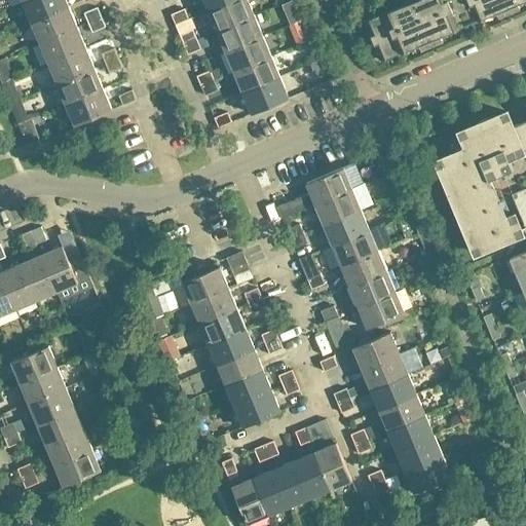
[(68,6),(65,0),(25,0),(24,1),(32,22),(68,6)]
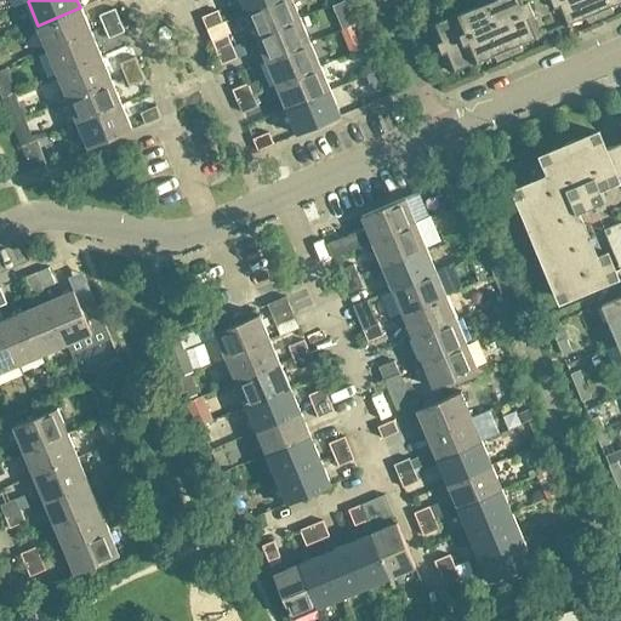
[(269,0),(240,0),(245,10),(269,0)]
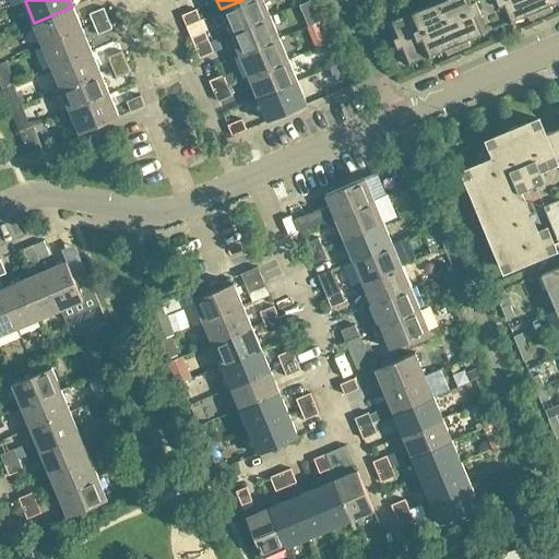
[(269,15),(262,0),(242,0),(221,9),(230,31),(269,15)]
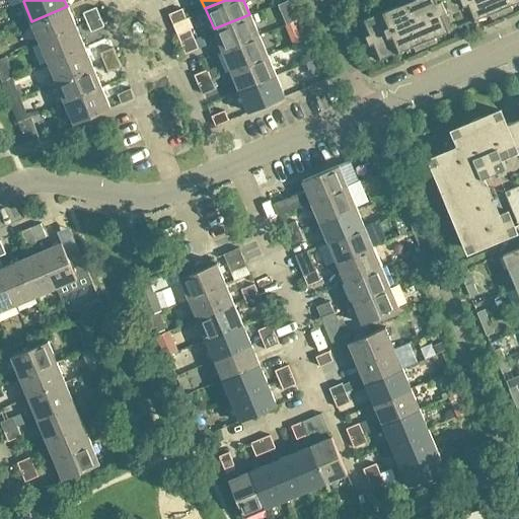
[(512,8),(510,4),(518,0),(400,0),(402,3),(359,21),(375,61),(414,45),(416,50),(436,41),(434,36),(490,12),(492,17),(512,8)]
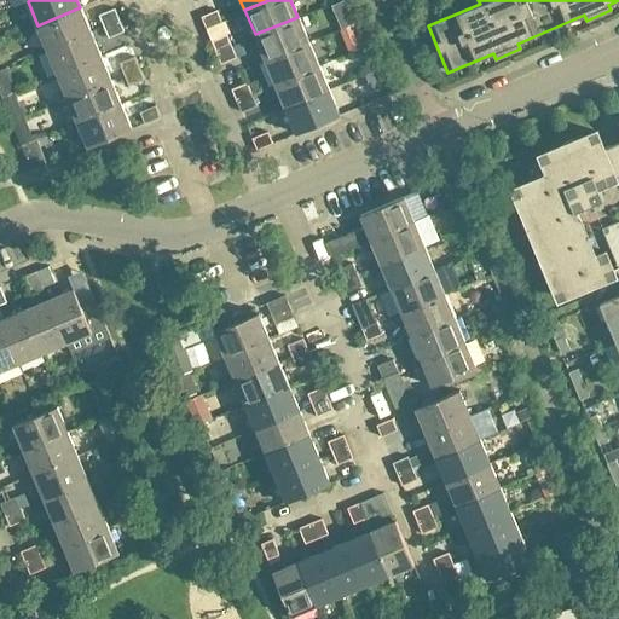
[(90,32),(80,7),(38,25),(47,50),(90,32)]
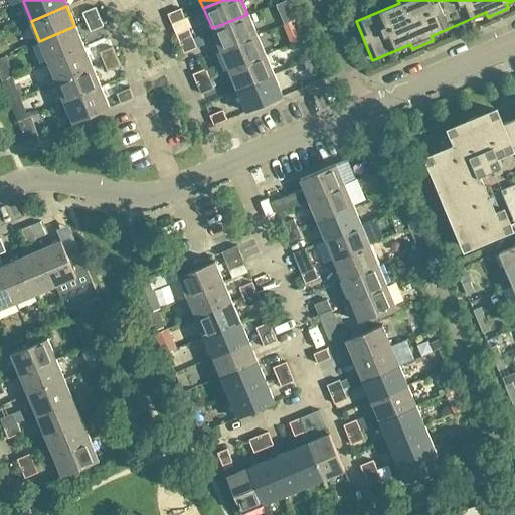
[(99,16),(95,6),(81,12),(86,21),(99,16)]
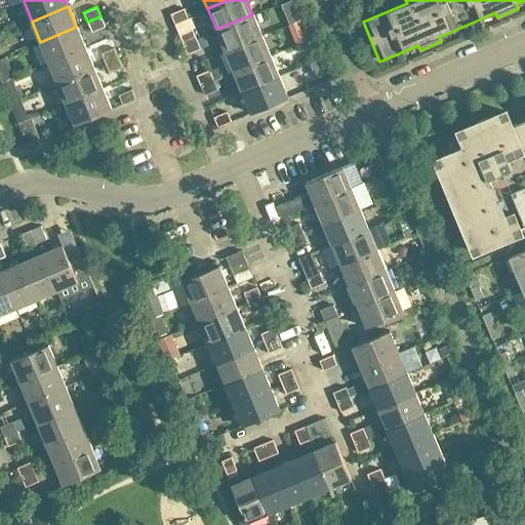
[(187,18),(184,9),(170,14),(173,24),(187,18)]
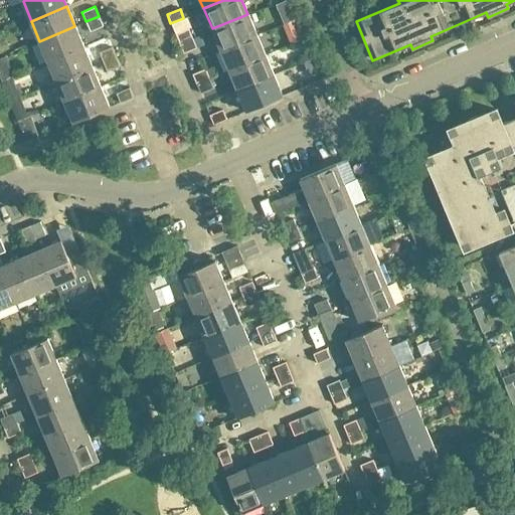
[(256,34),(247,14),(212,28),(220,48),(256,34)]
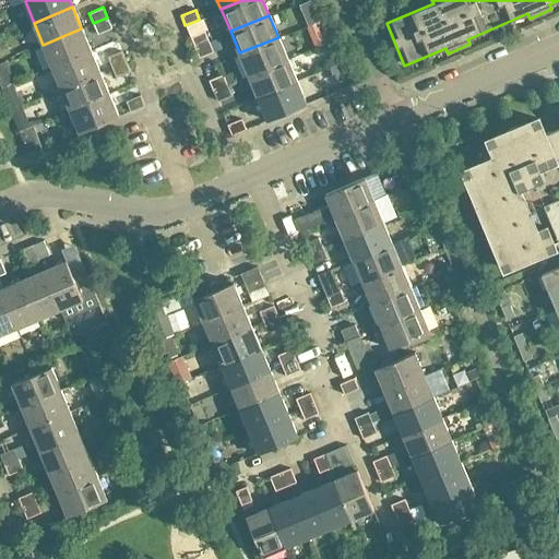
[(111,27),(107,18),(93,23),(97,34),(111,27)]
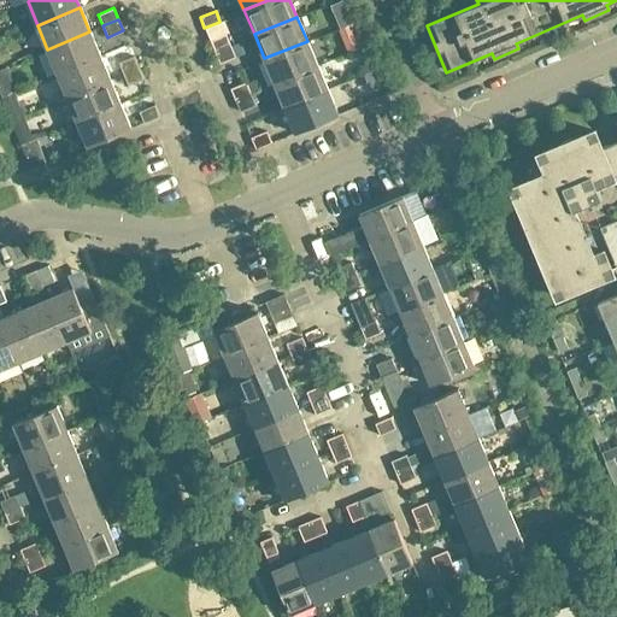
[(223,24),(229,40),(244,35),(238,19),(223,24)]
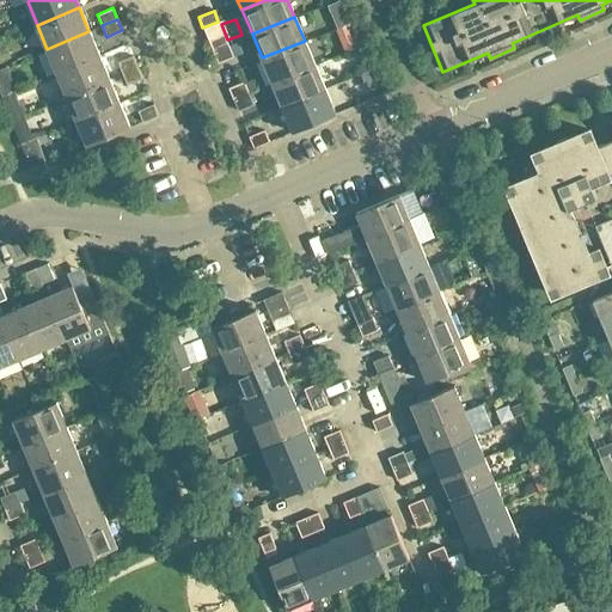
[(98,55),(89,31),(47,49),(56,73),(98,55)]
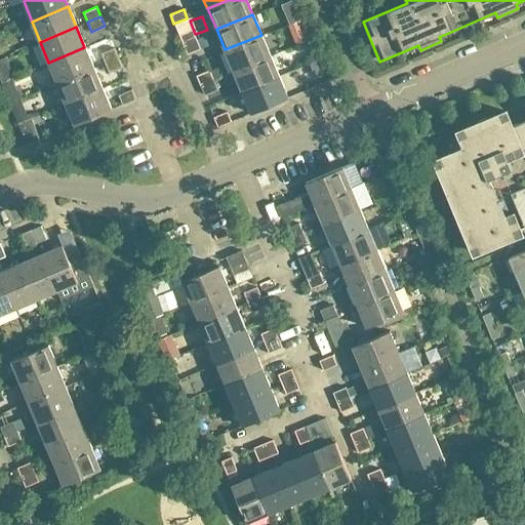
[(196,39),(192,30),(178,35),(183,45),(196,39)]
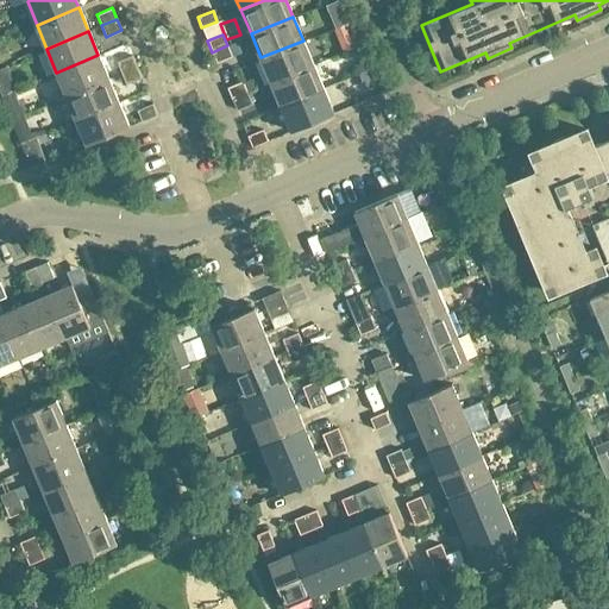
[(313,64),(303,41),(261,57),(271,82),(313,64)]
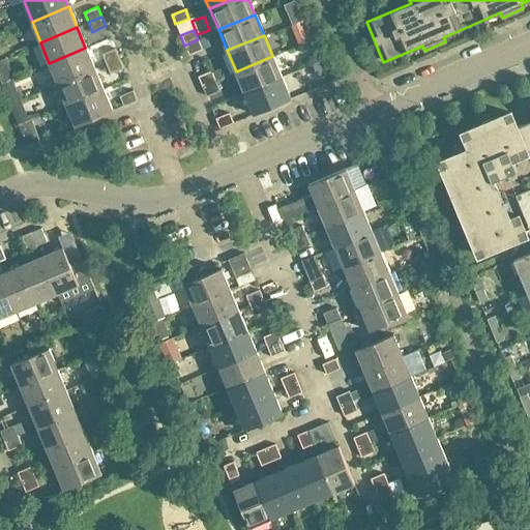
[(202,50),(198,39),(184,46),(188,55),(202,50)]
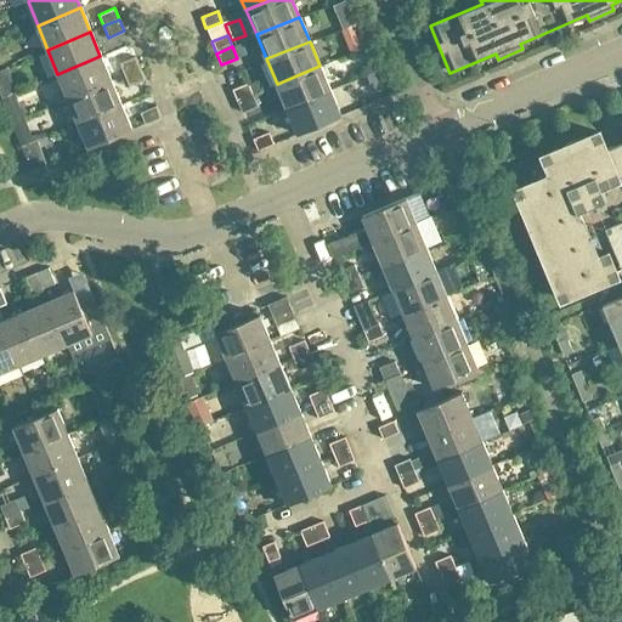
[(111,80),(100,56),(57,74),(68,99),(111,80)]
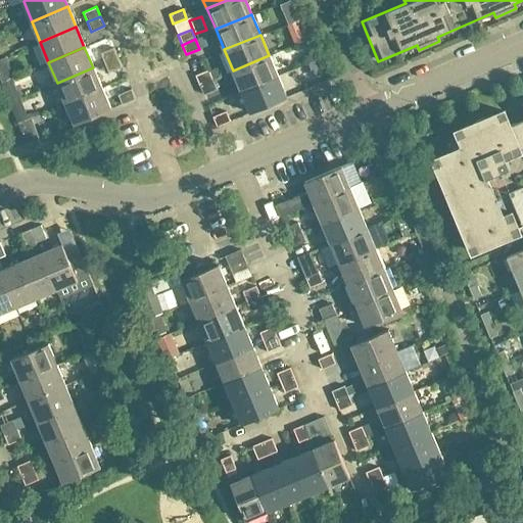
[(116,57),(112,47),(100,53),(104,62),(116,57)]
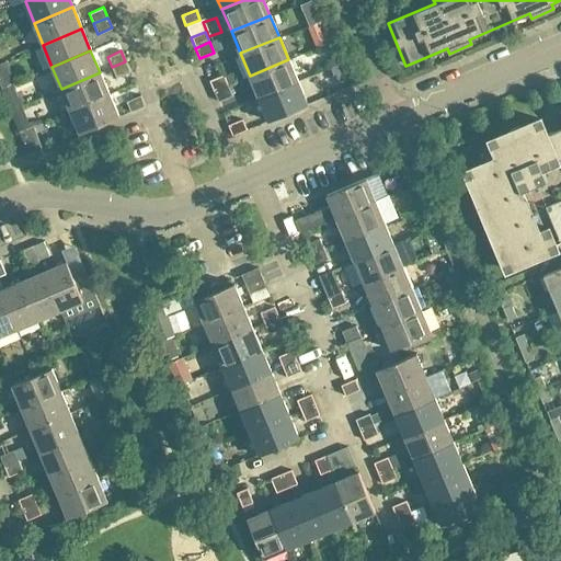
[(297,81),(288,59),(250,76),(259,98),(297,81)]
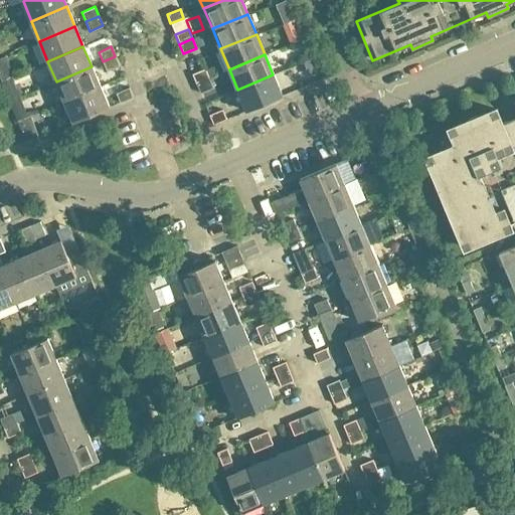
[(0,57),(0,80),(0,81),(13,75),(5,56),(0,57)]
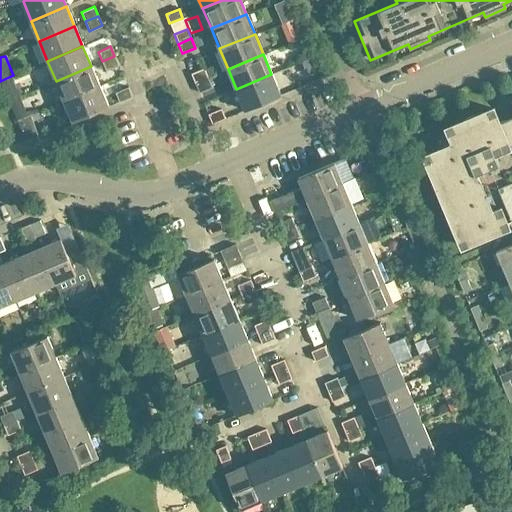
[(118,65),(114,56),(102,61),(106,70),(118,65)]
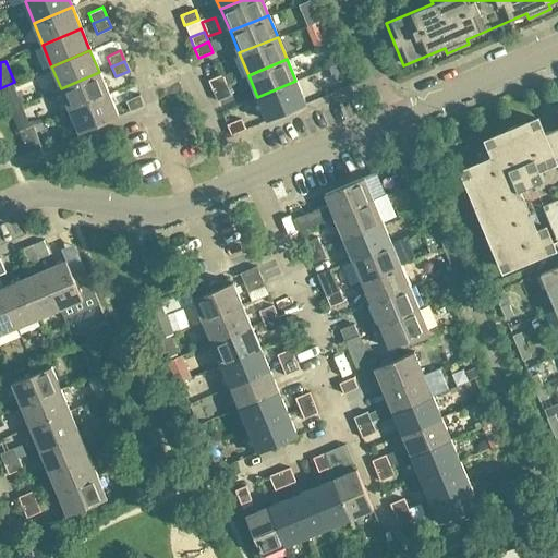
[(99,72),(61,88),(51,93),(60,114),(70,110),(108,94),(99,72)]
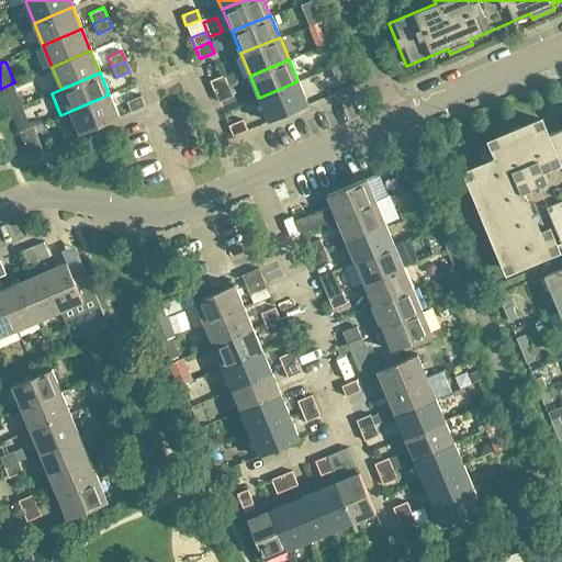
[(227,86),(223,75),(210,81),(214,91),(227,86)]
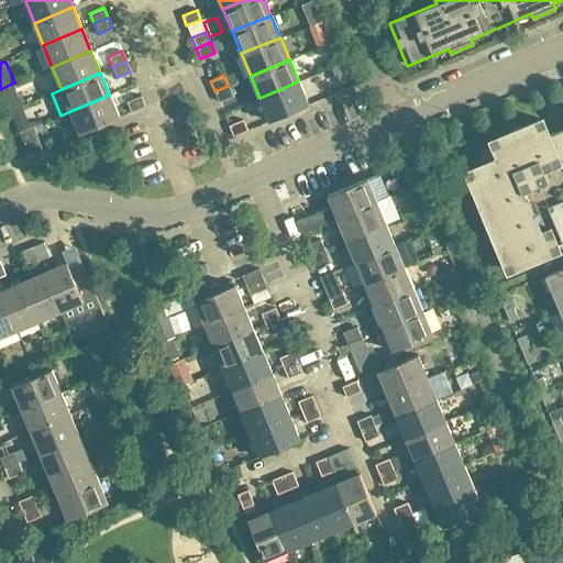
[(307,102),(298,81),(260,98),(263,107),(268,119),(267,120),(268,121),(302,107),(309,105),(308,102),(307,102)]
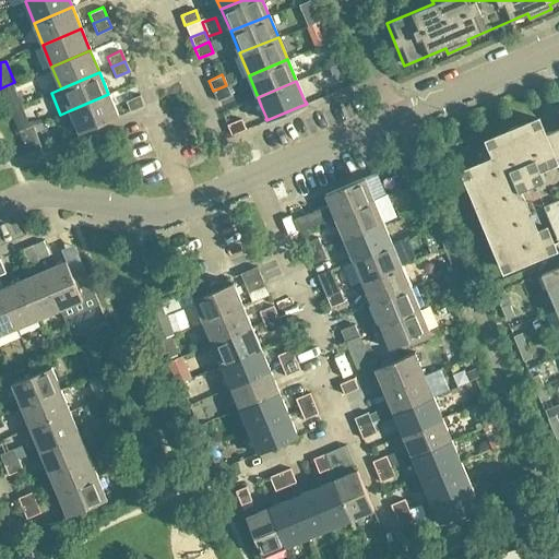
[(232,96),(226,85),(213,91),(217,102),(232,96)]
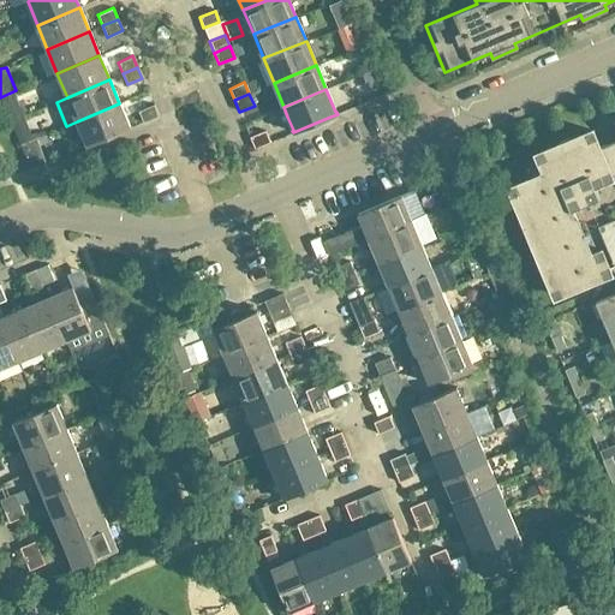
[(129,126),(125,117),(119,103),(77,121),(88,144),(85,145),(87,147),(131,127),(130,126),(129,126)]
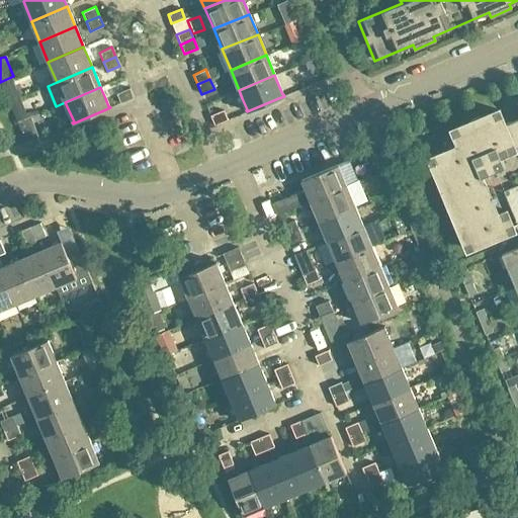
[(4,91),(9,102),(18,98),(13,88),(4,91)]
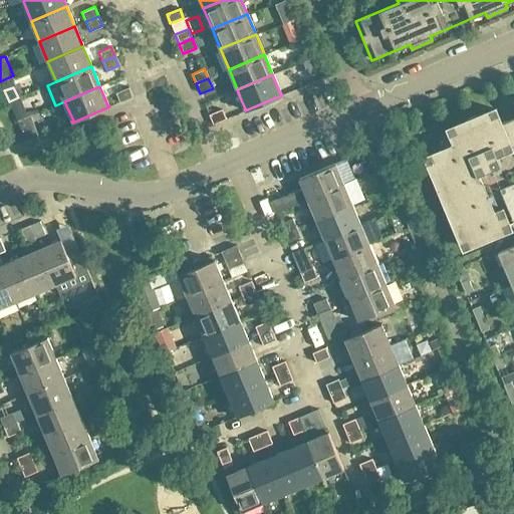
[(132,97),(127,87),(115,92),(119,102),(132,97)]
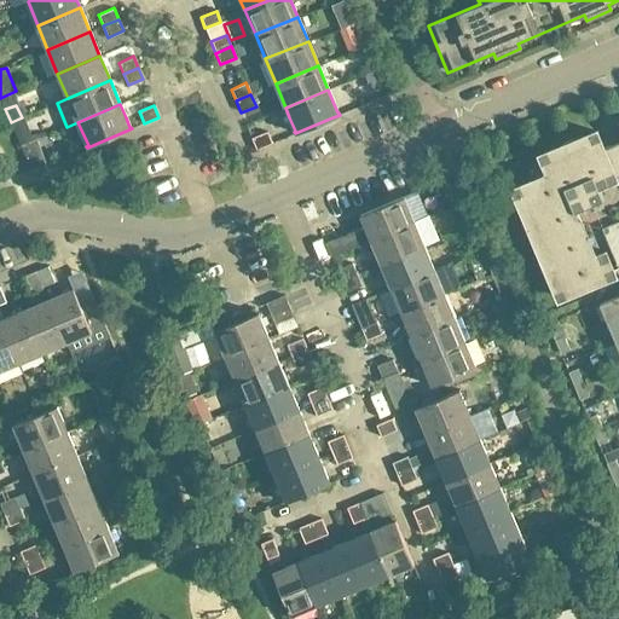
[(22,117),(11,122),(15,132),(16,133),(27,128),(22,117)]
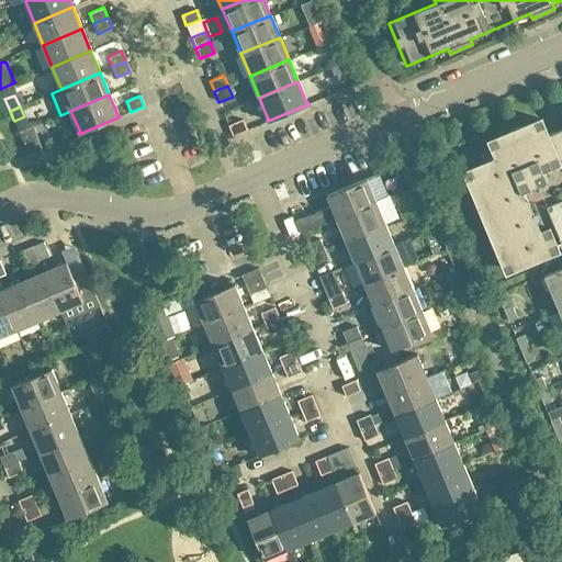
[(561,130),(550,135),(542,117),(487,139),(490,145),(489,146),(487,147),(486,147),(486,148),(485,149),(484,150),(484,152),(483,154),(483,155),(483,156),(482,157),(482,158),(482,159),(483,161),(483,163),(463,170),(506,274),(561,250),(550,225),(541,229),(525,190),(547,181),(543,171),(561,164),(561,163),(560,160),(561,159),(561,158),(561,130)]
